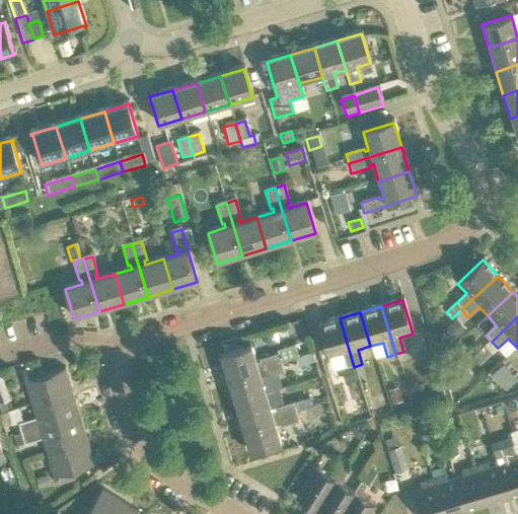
[(340,318),(318,325),(327,359),(341,355),(345,369),(354,367),(340,318)]
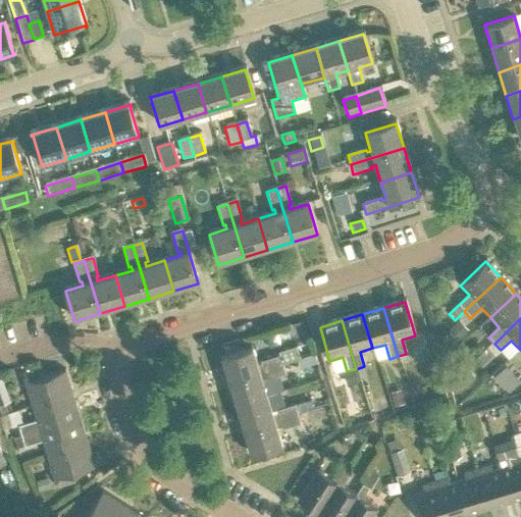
[(448,332),(457,343),(468,331),(459,322),(448,332)]
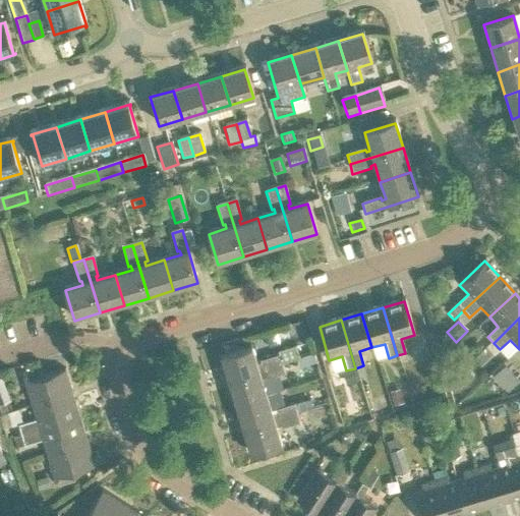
[(228,382),(282,365),(279,356),(261,362),(261,364),(257,365),(251,347),(221,357),(228,382)]
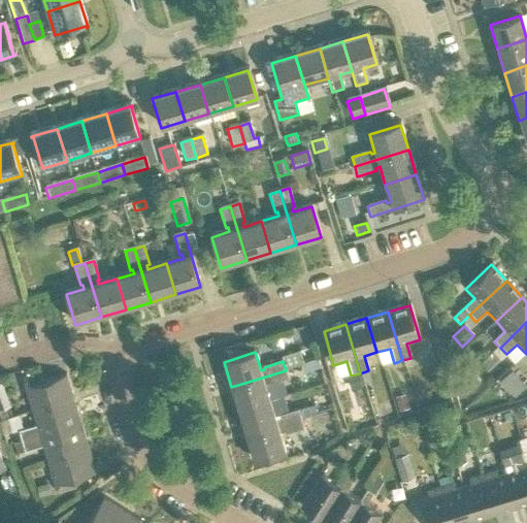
[(282,357),(283,361),(286,370),(295,367),(293,358),(291,355),(282,357)]
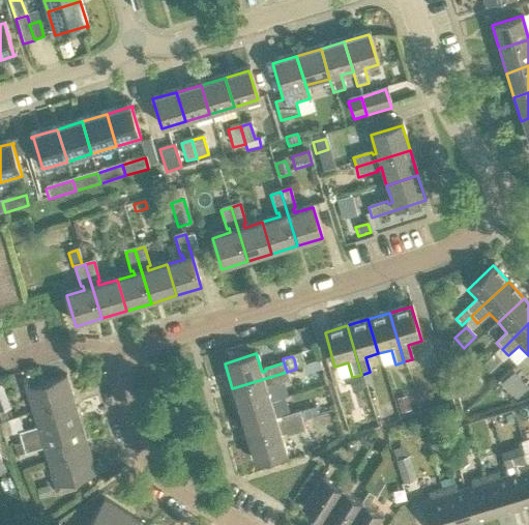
[(465,383),(472,376),(466,369),(458,377),(465,383)]
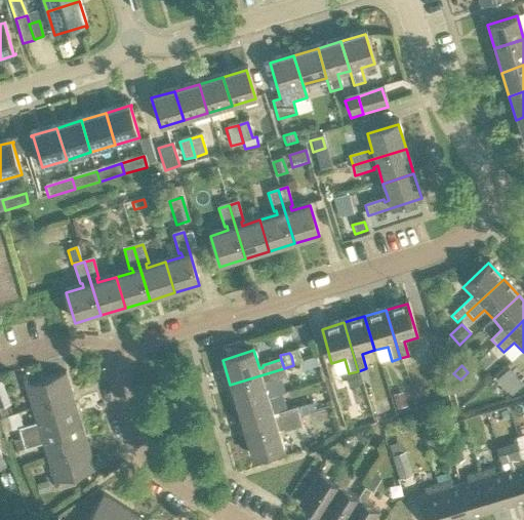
[(287,377),(284,368),(230,385),(238,409),(269,400),(264,383),(268,382),(268,384),(287,377)]
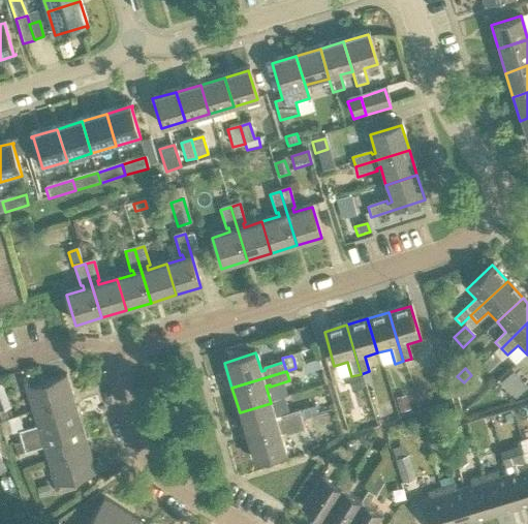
[(41,375),(24,381),(33,414),(74,402),(67,377),(43,384),(41,375)]
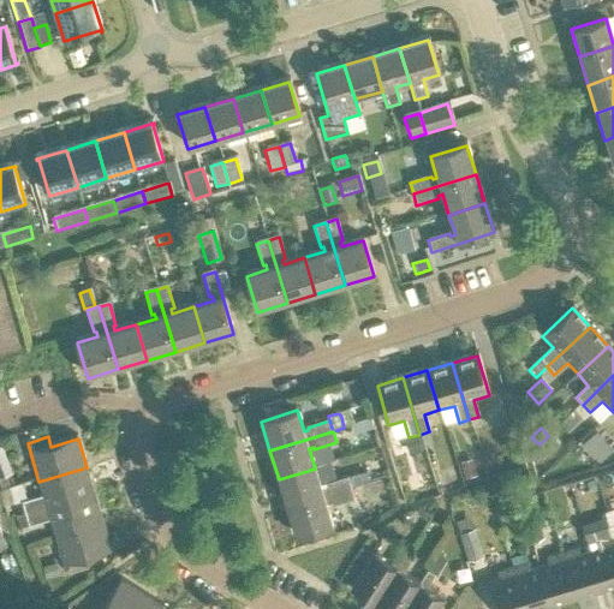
[(418,436),(405,440),(410,457),(423,453),(418,436)]
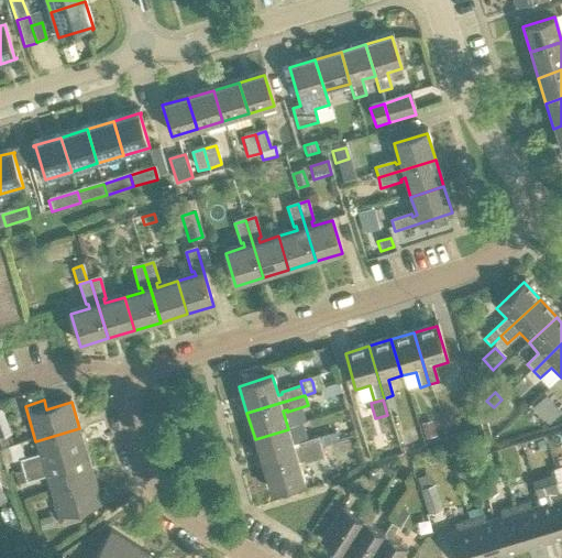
[(494,407),(489,412),(497,419),(499,422),(511,409),(502,400),(494,407)]
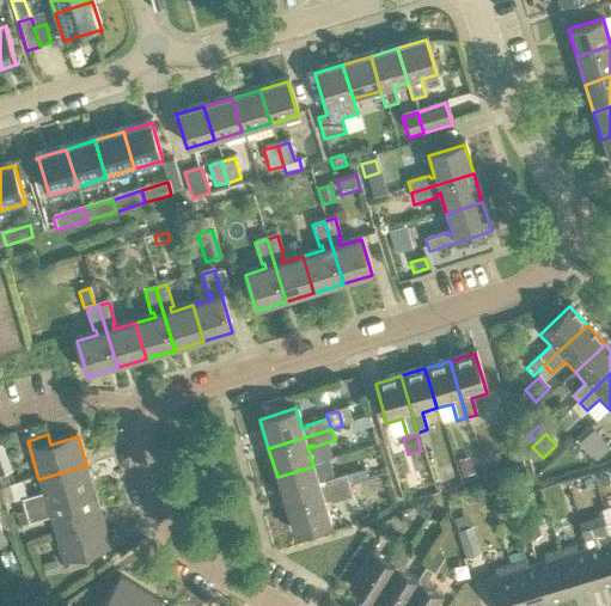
[(0,477),(11,473),(0,446),(0,477)]
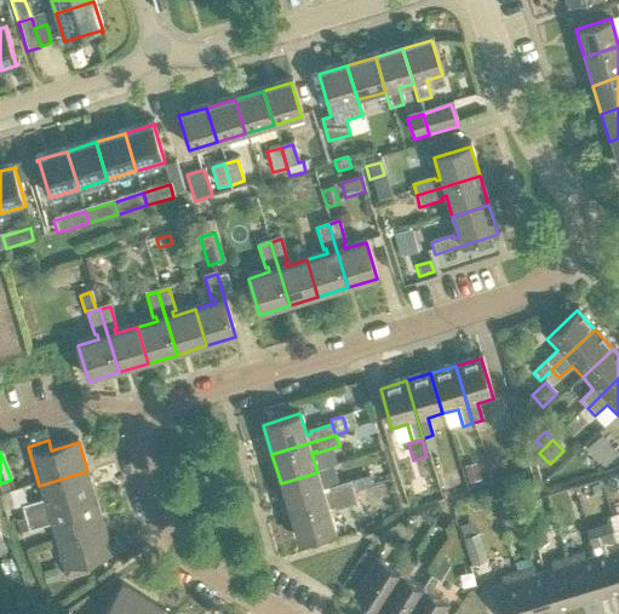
[(464,469),(469,485),(480,481),(475,465),(464,469)]
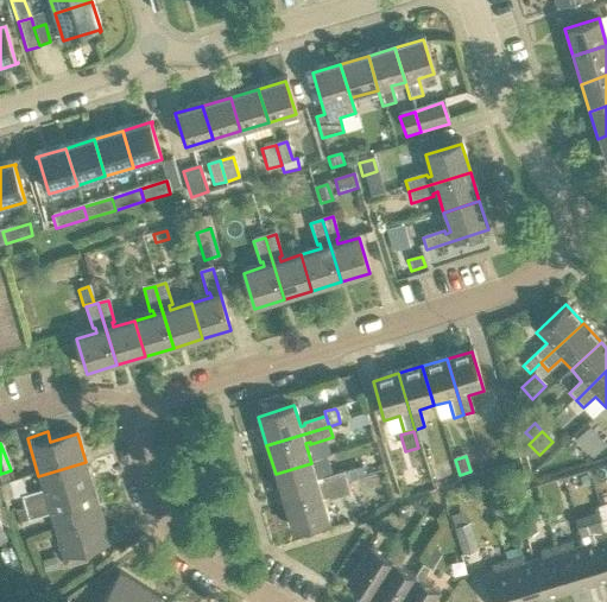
[(94,489),(86,462),(38,476),(43,492),(23,499),(25,511),(94,489)]
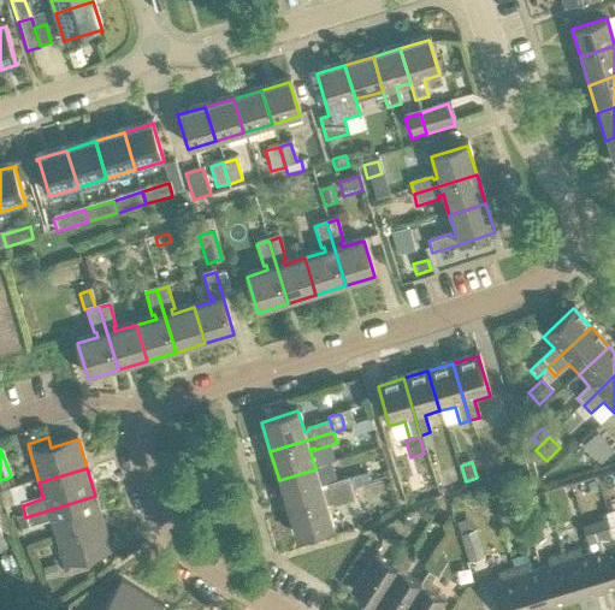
[(279,480),(288,510),(352,491),(348,479),(325,486),(326,489),(321,490),(315,469),(279,480)]
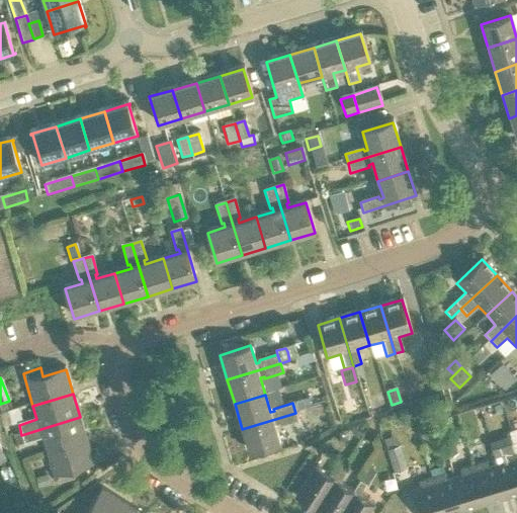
[(0,422),(1,426),(10,424),(7,413),(0,414),(0,422)]
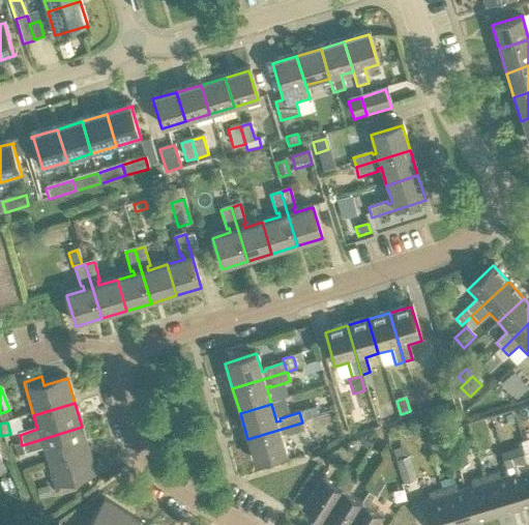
[(302,423),(247,439),(256,464),(287,455),(281,436),(285,435),(286,437),(304,432),(302,423)]
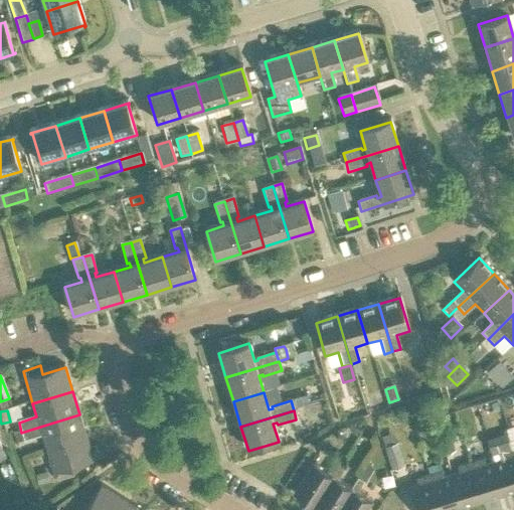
[(42,437),(46,451),(87,439),(79,414),(21,433),(25,443),(42,437)]
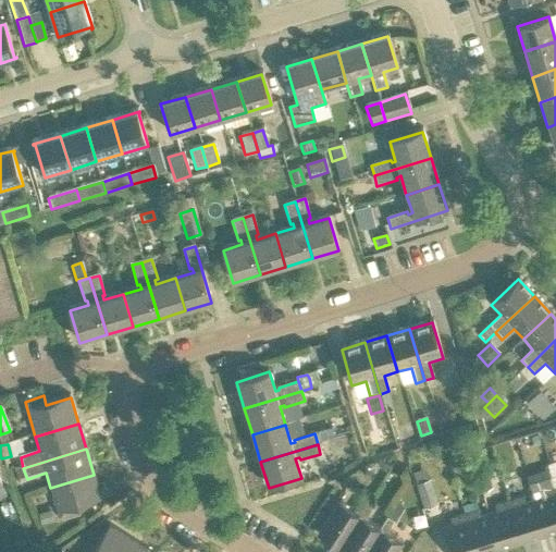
[(481,492),(492,489),(486,474),(477,477),(481,492)]
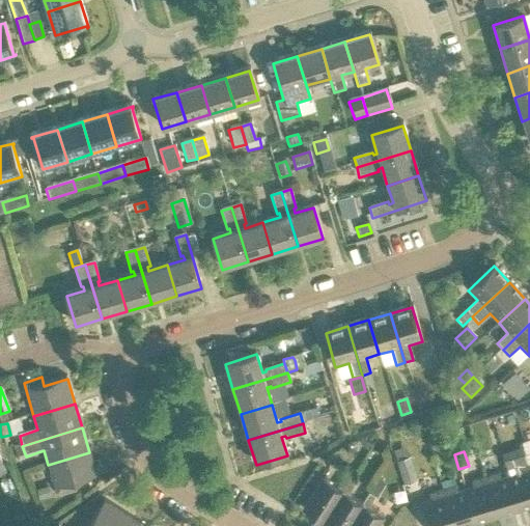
[(89,452),(48,465),(58,498),(76,493),(74,483),(96,477),(89,452)]
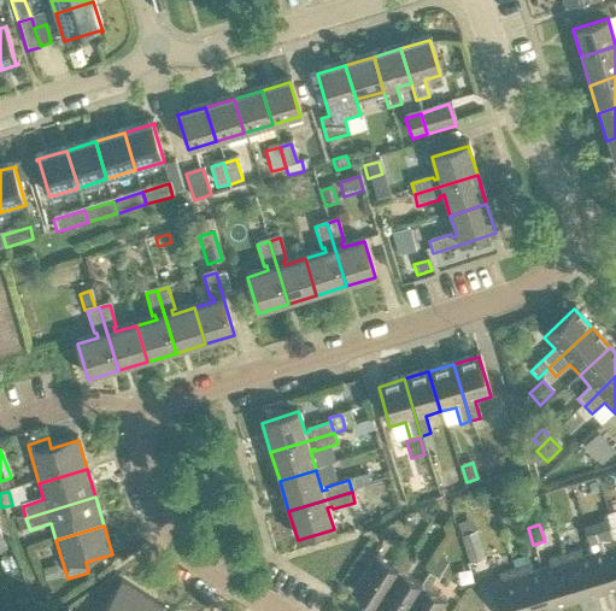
[(475,533),(461,538),(469,565),(484,560),(475,533)]
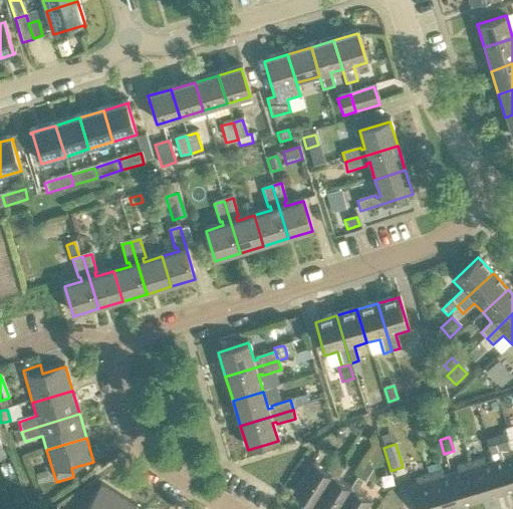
[(499,460),(492,462),(502,495),(512,491),(512,457),(511,451),(498,455),(499,460)]
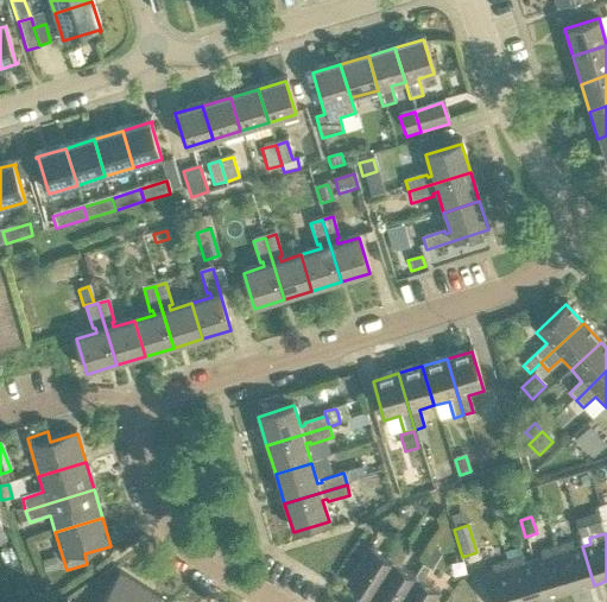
[(346,585),(370,600),(403,547),(397,544),(386,561),(370,549),(346,585)]
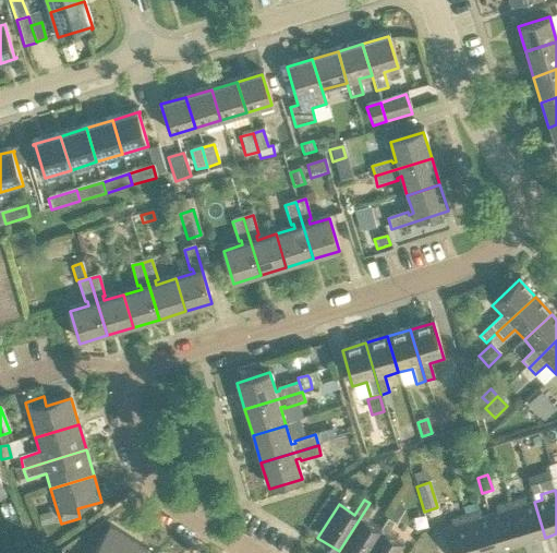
[(524,500),(509,504),(522,545),(545,538),(534,502),(525,504),(524,500)]
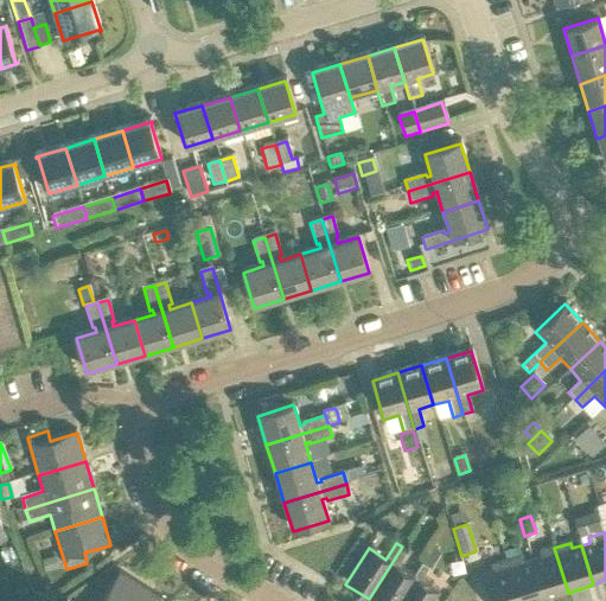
[(400,600),(415,579),(413,577),(397,567),(408,550),(402,547),(369,599),(371,600),(400,600)]
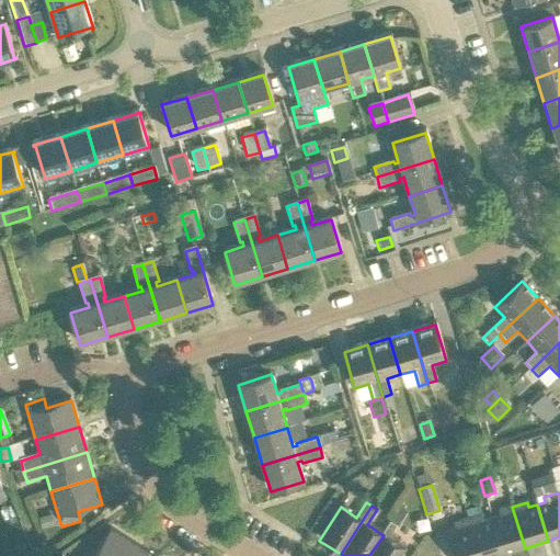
[(500,515),(491,519),(502,555),(525,548),(512,507),(498,511),(500,515)]
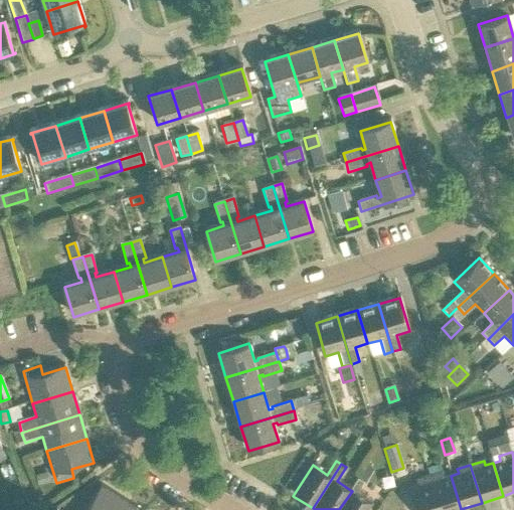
[(426,469),(429,476),(442,473),(439,466),(426,469)]
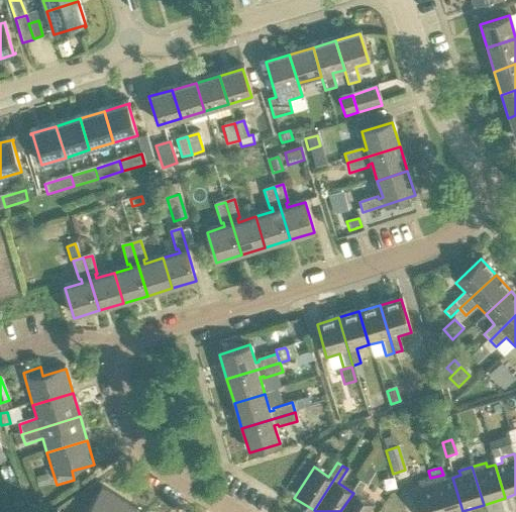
[(46,475),(35,479),(38,488),(49,485),(46,475)]
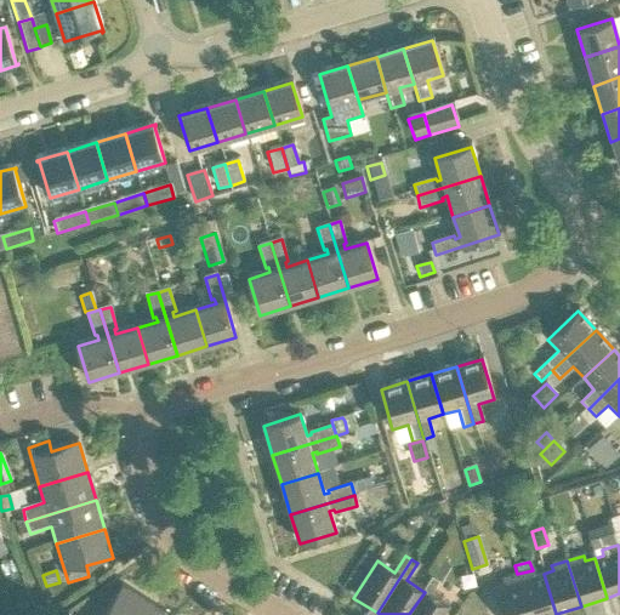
[(533,570),(517,575),(529,614),(556,614),(544,574),(535,576),(533,570)]
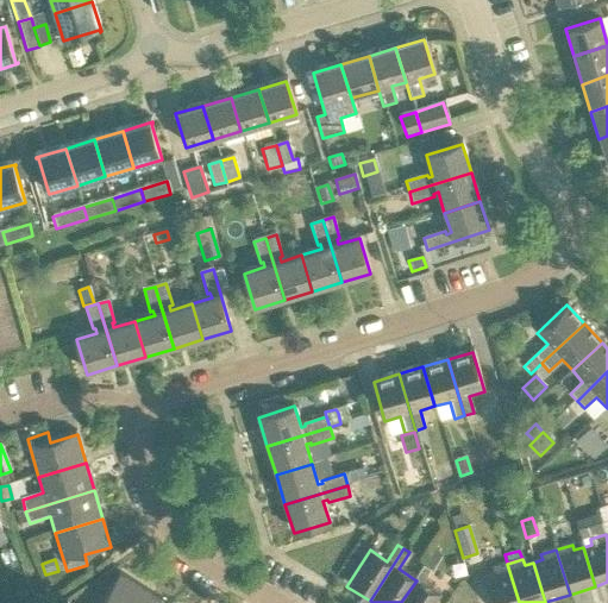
[(519,602),(507,564),(491,569),(493,575),(483,578),(490,602),(519,602)]
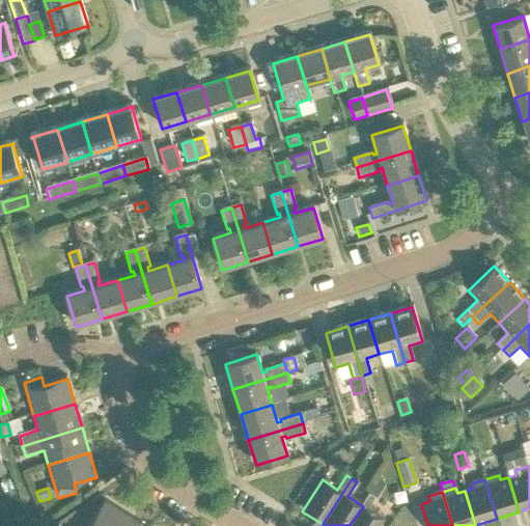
[(368,494),(361,505),(363,506),(350,525),(379,525),(383,519),(367,509),(374,498),(368,494)]
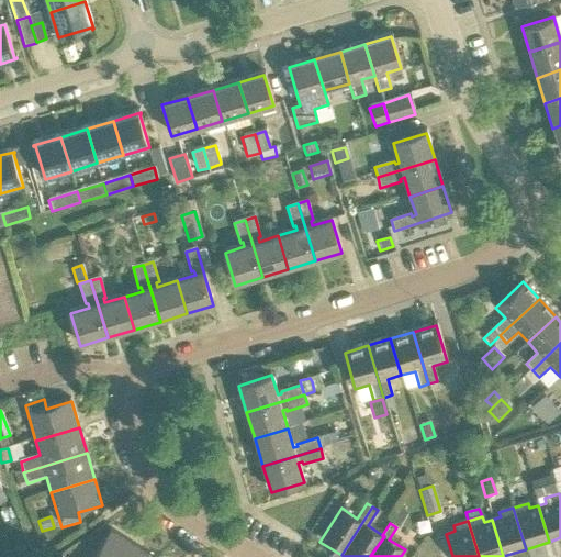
[(126,556),(133,547),(110,533),(97,554),(88,549),(82,556),(126,556)]
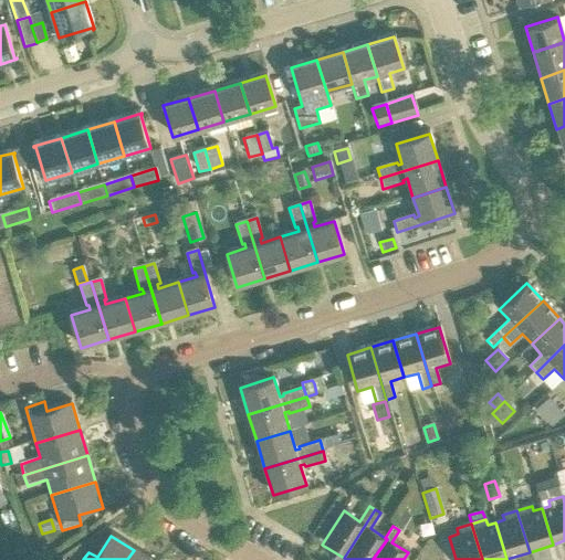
[(148,559),(134,550),(127,559),(148,559)]
